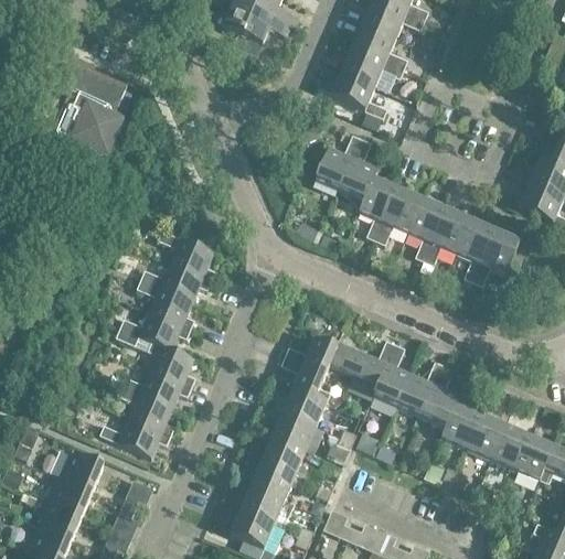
[(233,0),(232,3),(292,29),(297,19),(276,10),(280,0),(233,0)]
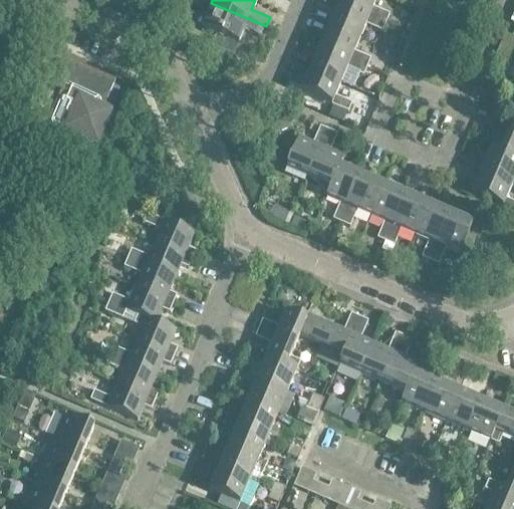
[(328,21),(359,34),(365,21),(381,28),(386,19),(340,0),(338,0),(328,21)]
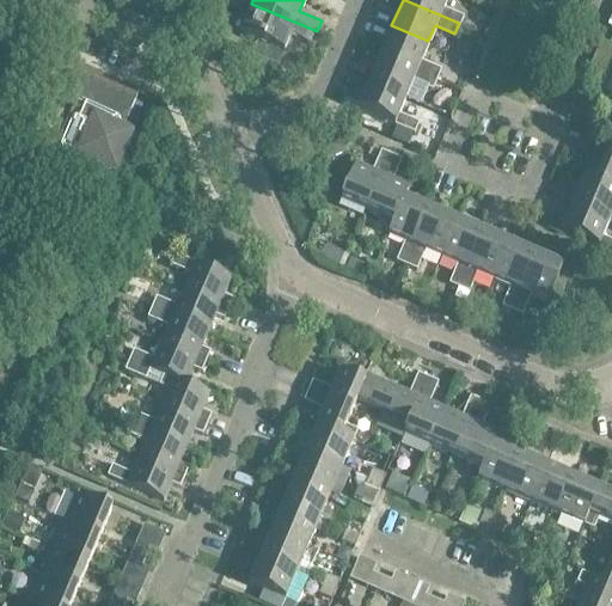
[(405,0),(459,23),(463,13),(444,5),(445,0),(405,0)]
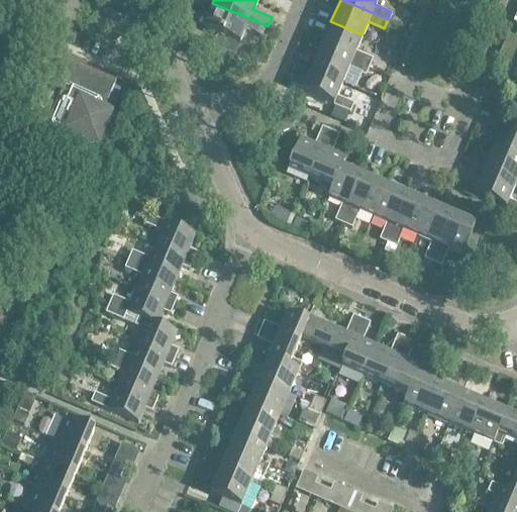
[(268,26),(212,3),(203,24),(216,30),(212,41),(234,52),(244,27),(265,35),(268,26)]
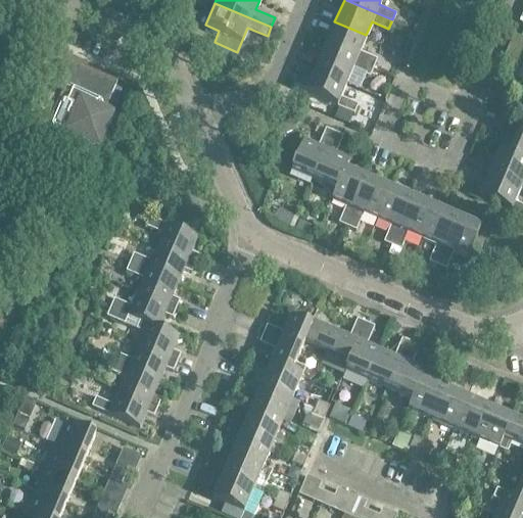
[(325,44),(373,65),(377,56),(360,49),(366,35),(334,21),(325,44)]
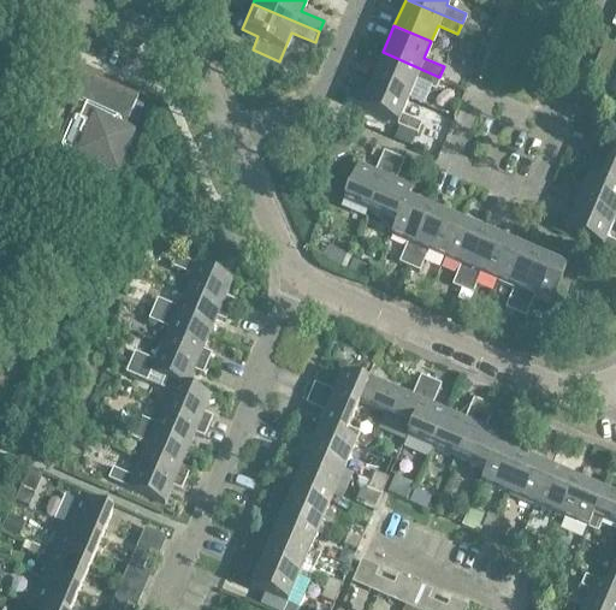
[(371,80),(408,95),(415,78),(434,87),(439,77),(383,52),(371,80)]
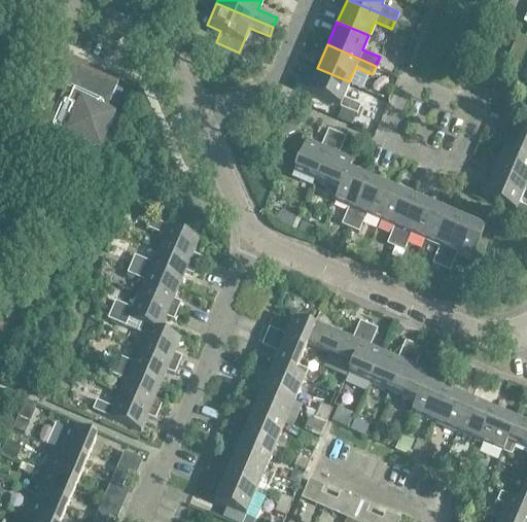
[(40,116),(28,145),(80,168),(92,142),(101,146),(116,110),(108,106),(119,79),(67,57),(55,84),(62,89),(48,120),(40,116)]
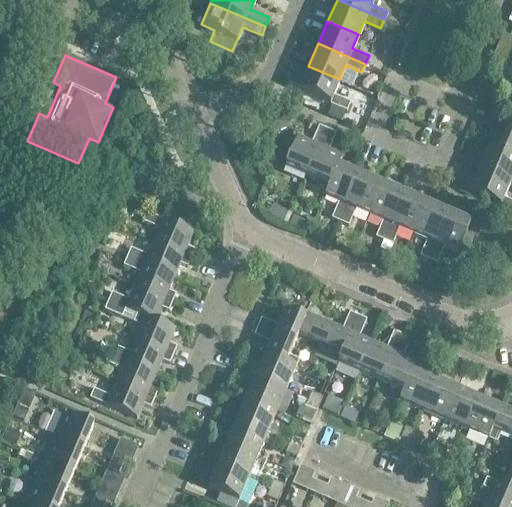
[(497,61),(494,70),(505,74),(509,66),(497,61)]
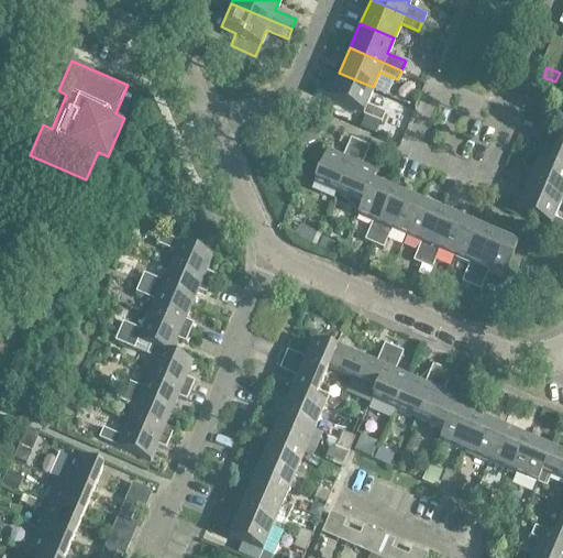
[(373,87),(339,73),(329,97),(362,111),(376,117),(381,119),(385,109),(366,101),(373,87)]
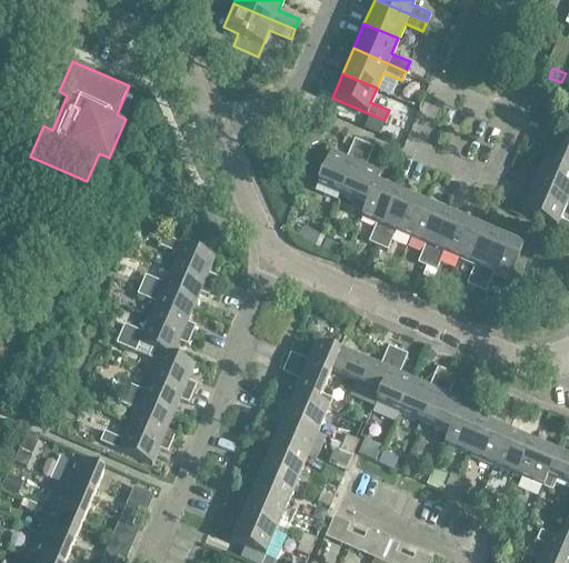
[(561,82),(549,78),(545,87),(558,92),(561,82)]
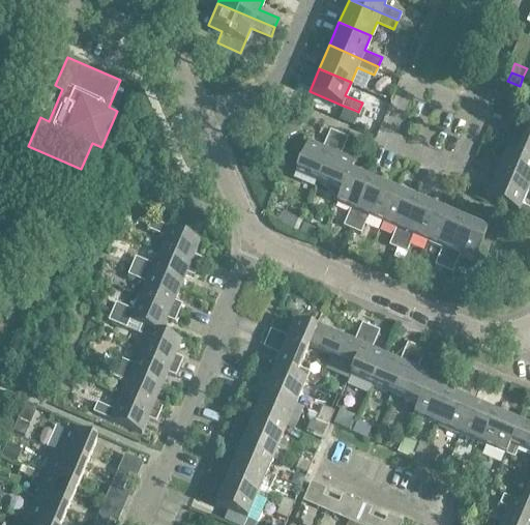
[(341,105),(336,114),(350,120),(354,110),(341,105)]
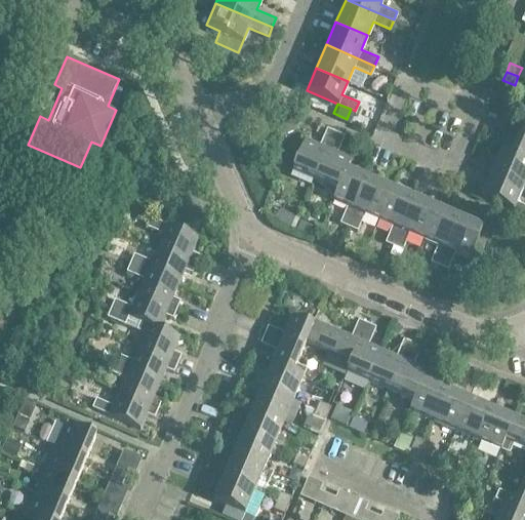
[(315,177),(335,129),(326,125),(319,143),(305,136),(291,168),(315,177)]
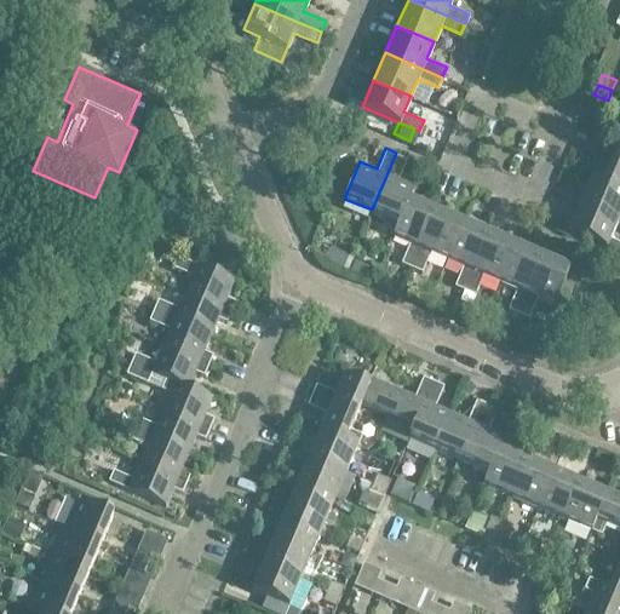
[(397,221),(399,222),(408,196),(409,196),(414,184),(397,177),(406,158),(396,153),(372,210),(397,221)]
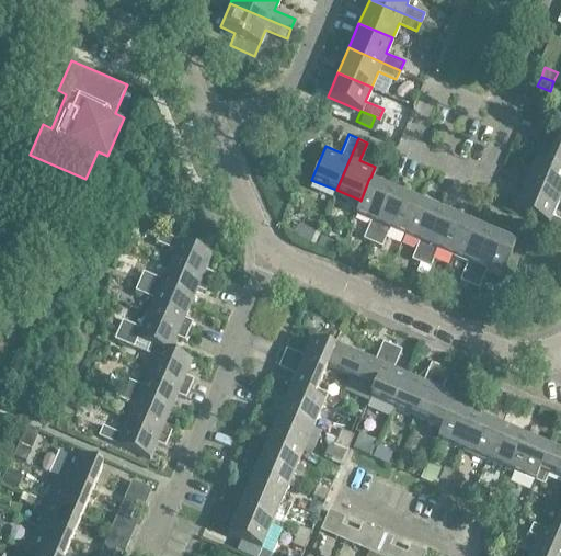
[(546,163),(546,165),(560,170),(560,142),(557,139),(546,163)]
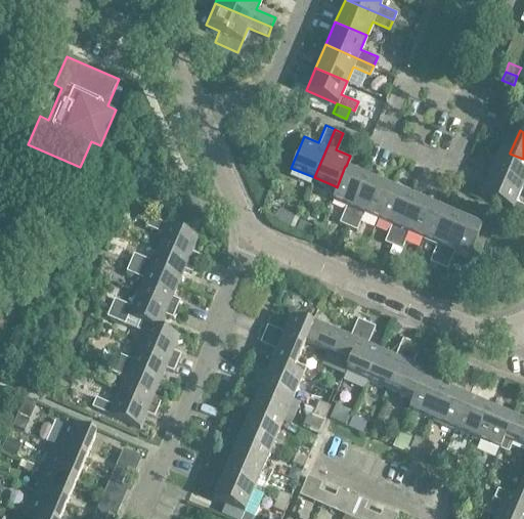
[(499,148),(490,171),(521,184),(523,177),(523,159),(510,154),(510,153),(499,148)]
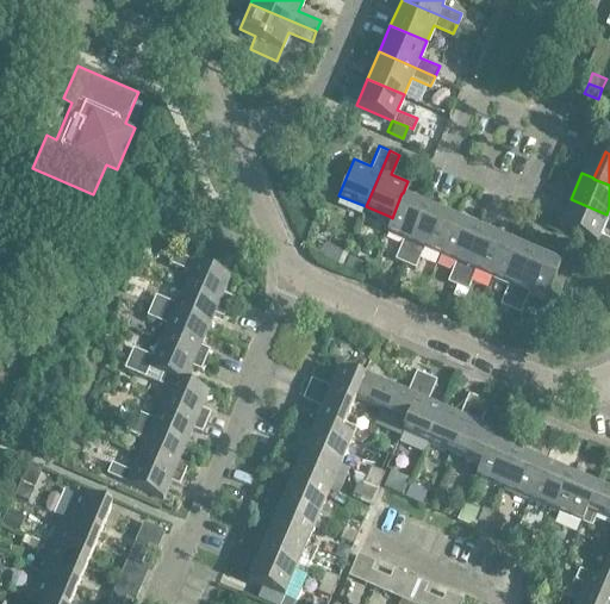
[(402,193),(392,218),(391,217),(386,229),(403,236),(394,256),(405,261),(429,205),(403,193),(402,193)]
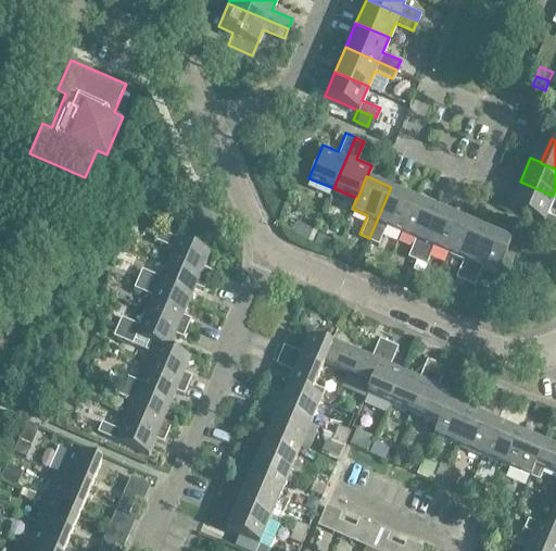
[(553,196),(520,182),(509,207),(555,226),(555,215),(546,211),(553,196)]
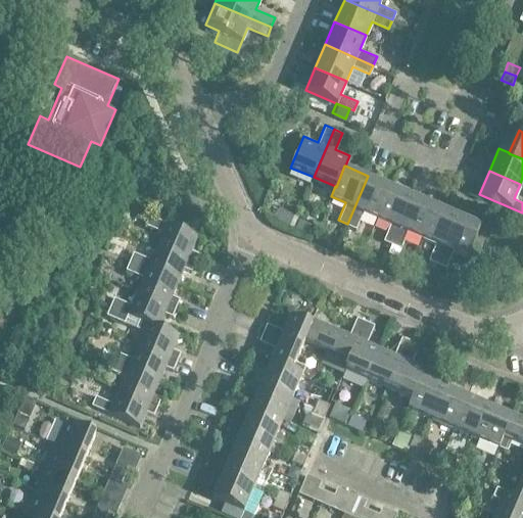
[(390,185),(368,176),(347,224),(355,227),(363,210),(377,217),(390,185)]
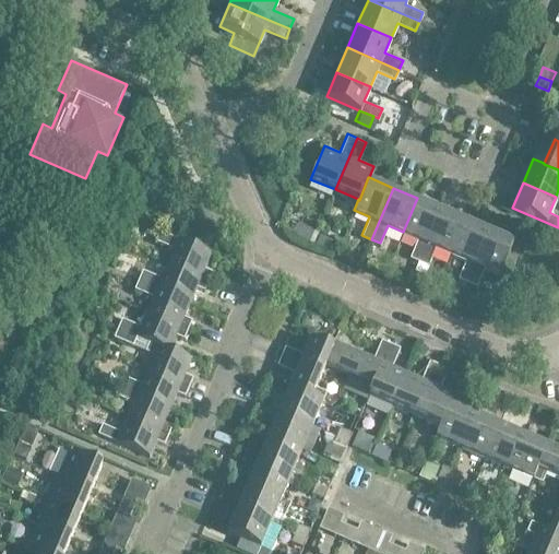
[(441,209),(417,198),(403,232),(417,237),(409,256),(419,260),(441,209)]
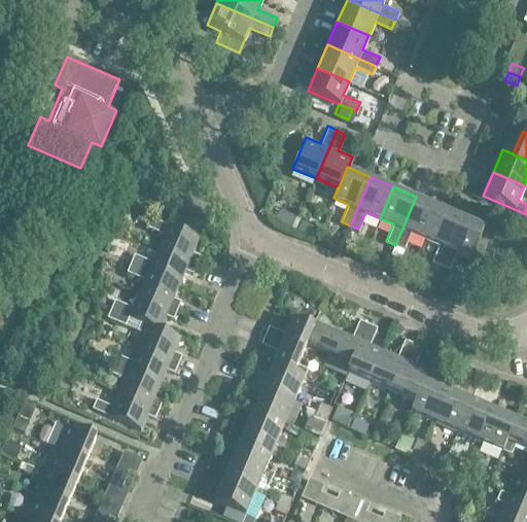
[(425,238),(438,206),(416,197),(395,245),(403,248),(411,232),(425,238)]
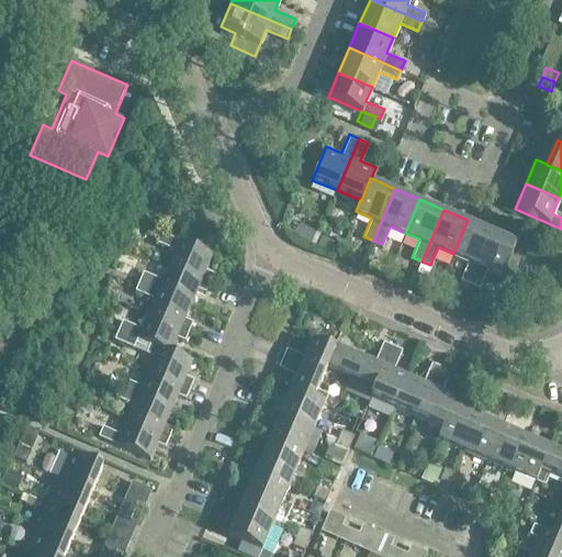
[(492,231),(468,220),(453,254),(468,259),(460,278),(470,281),(492,231)]
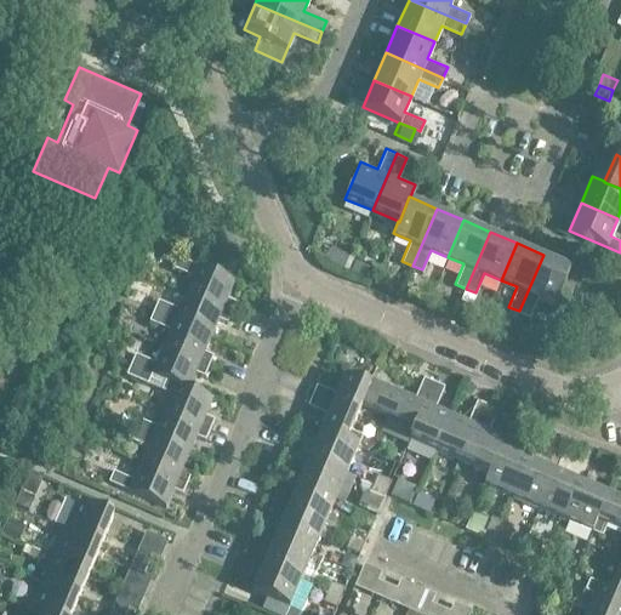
[(184,289),(231,309),(235,299),(227,295),(234,278),(177,254),(172,265),(192,273),(184,289)]
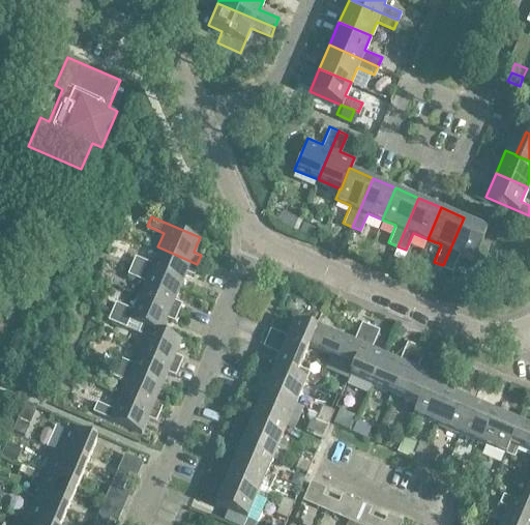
[(464,217),(443,265),(451,269),(459,252),(473,258),(487,227),(464,217)]
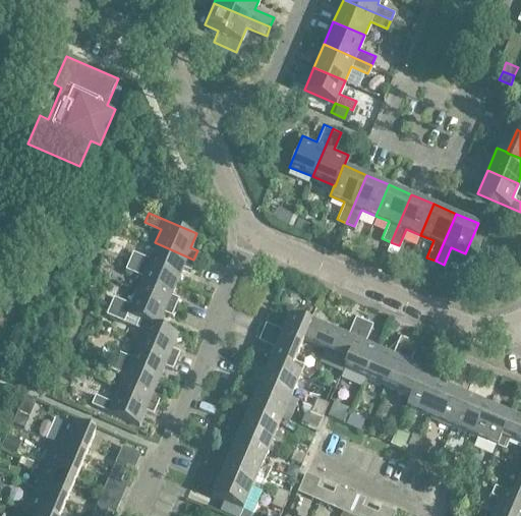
[(295,215),(291,224),(303,229),(307,220),(295,215)]
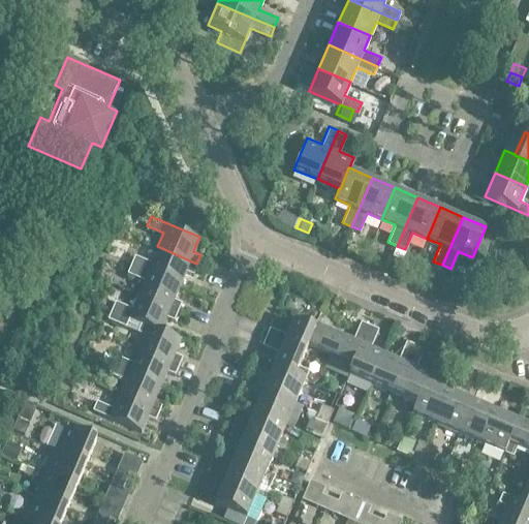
[(196,264),(157,246),(151,260),(134,253),(131,262),(179,283),(185,269),(193,272),(196,264)]
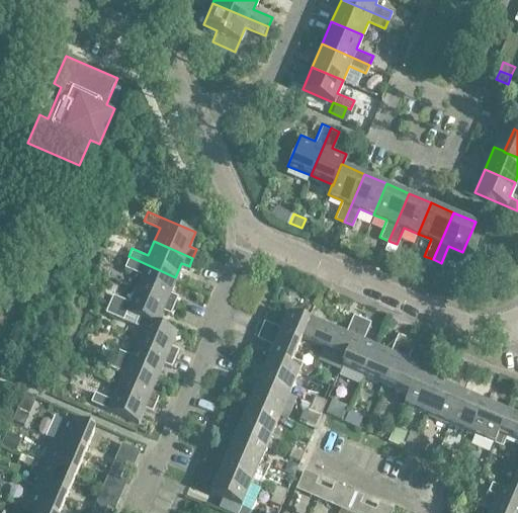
[(135,286),(174,303),(177,293),(170,290),(175,277),(128,256),(124,265),(141,272),(135,286)]
